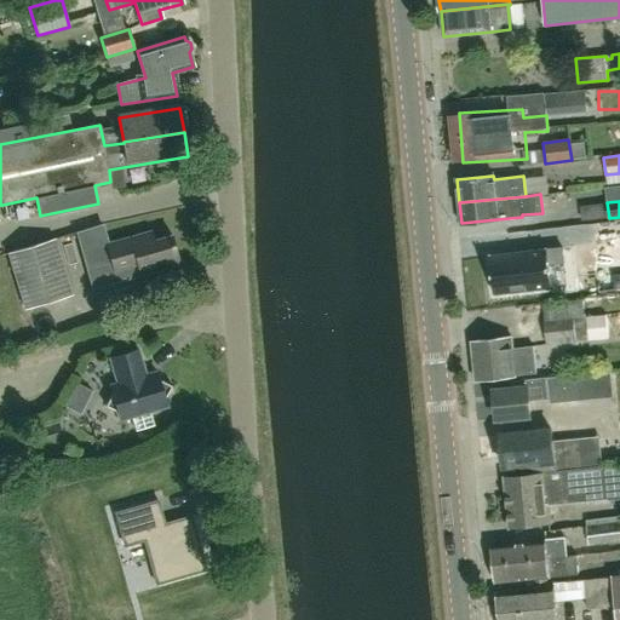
[(107,244),(114,271),(138,265),(141,274),(179,263),(172,235),(154,240),(151,231),(107,244)]
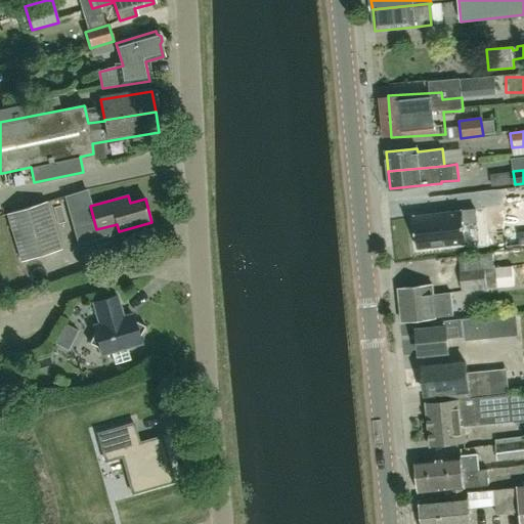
[(60,249),(46,202),(6,214),(22,261),(60,249)]
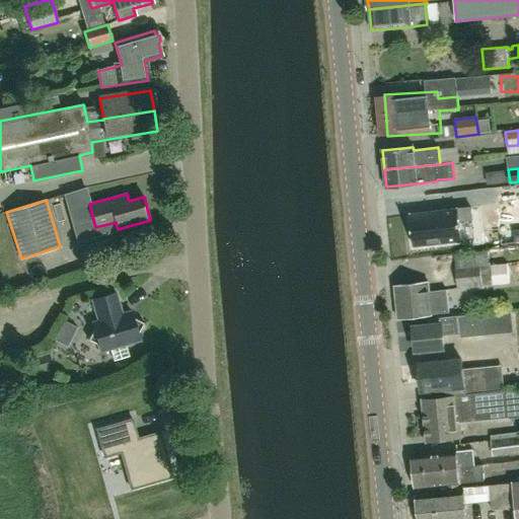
[(410,213),(414,246),(462,240),(459,221),(472,220),(470,206),(410,213)]
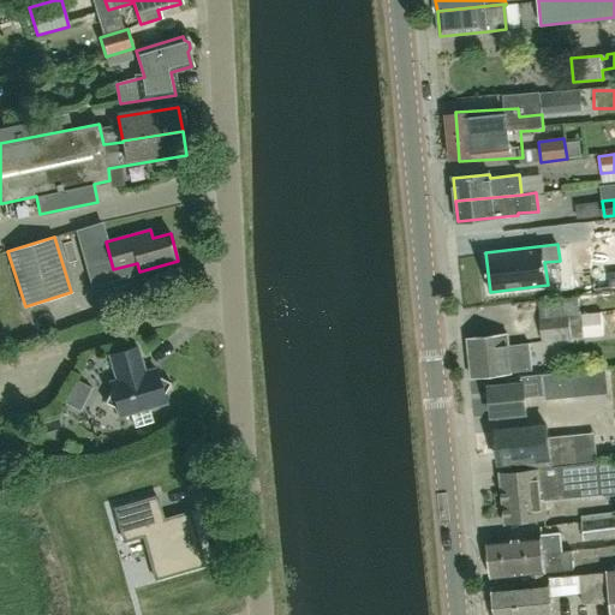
[(614,246),(601,248),(604,296),(614,294),(614,246)]
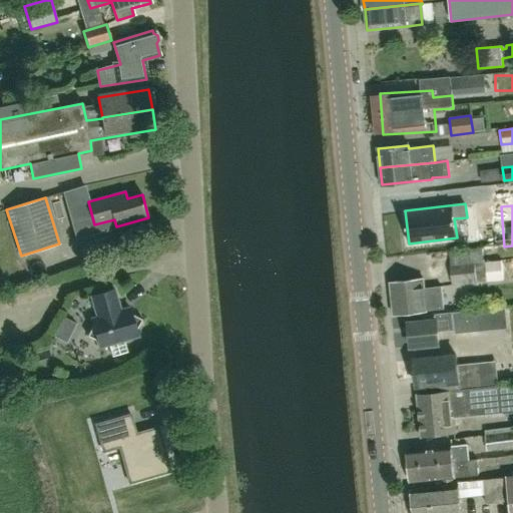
[(460,246),(485,240),(483,231),(458,236),(460,246)]
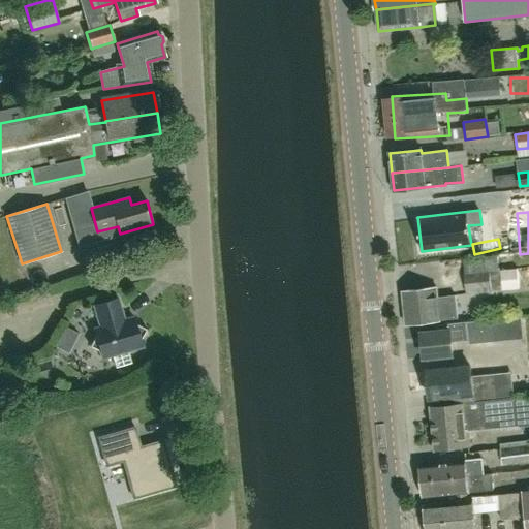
[(463,259),(464,273),(466,294),(501,291),(498,256),(463,259)]
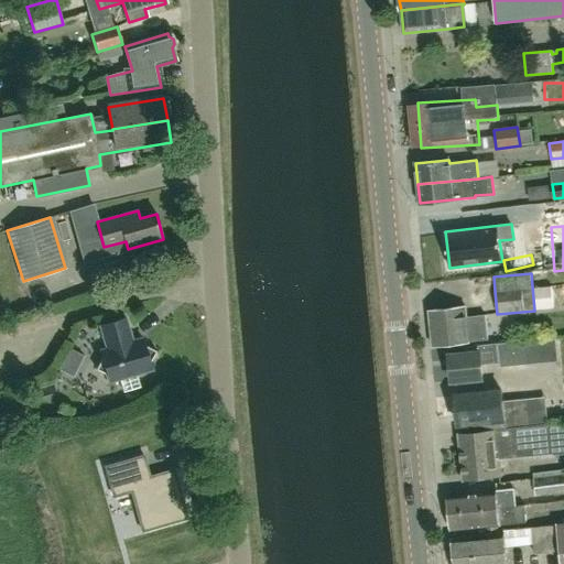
[(467,340),(486,338),(484,315),(465,317),(464,306),(429,311),(433,346),(468,343),(467,340)]
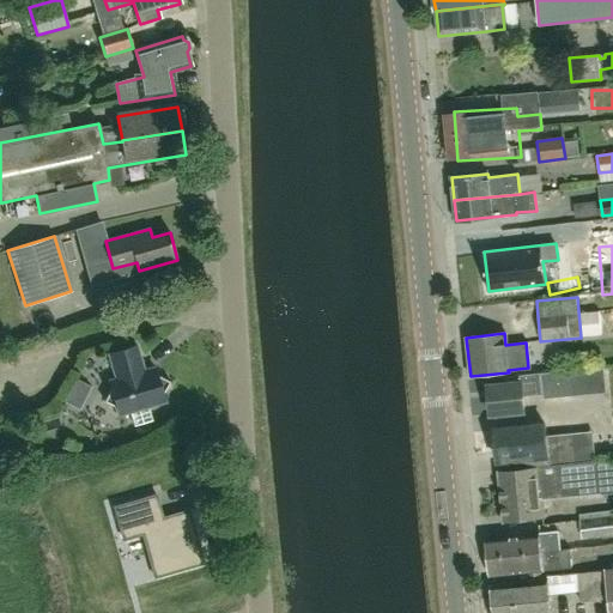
[(152,422),(147,406),(165,401),(163,394),(170,381),(157,374),(155,368),(144,370),(137,345),(109,353),(116,378),(109,381),(111,388),(104,401),(117,408),(120,414),(129,412),(134,426),(152,422)]
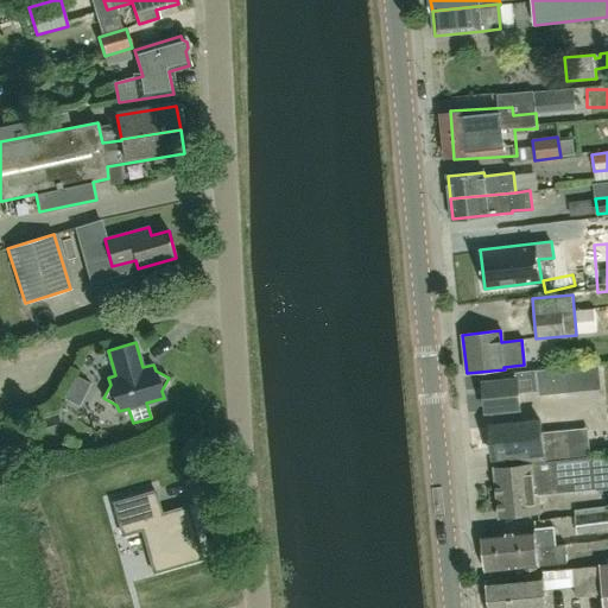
[(501,374),(502,381),(483,382),(487,411),(519,407),(518,393),(538,391),(538,396),(568,392),(565,367),(501,374)]
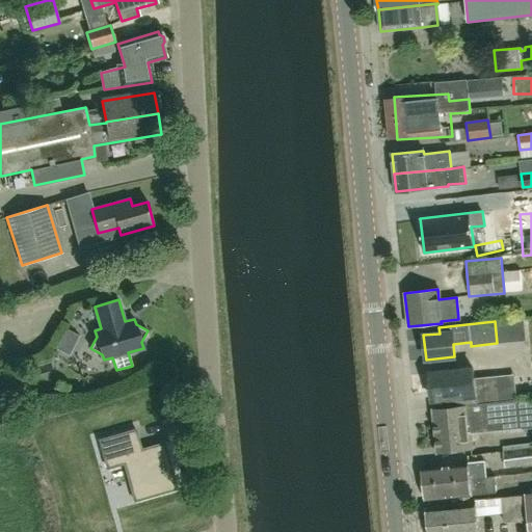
[(429,373),(431,400),(448,398),(449,405),(501,400),(498,375),(474,378),(473,369),(429,373)]
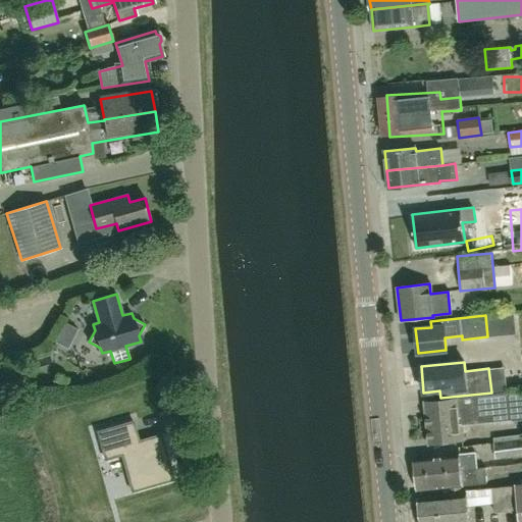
[(463,425),(511,419),(508,393),(424,403),(429,444),(464,439),(463,425)]
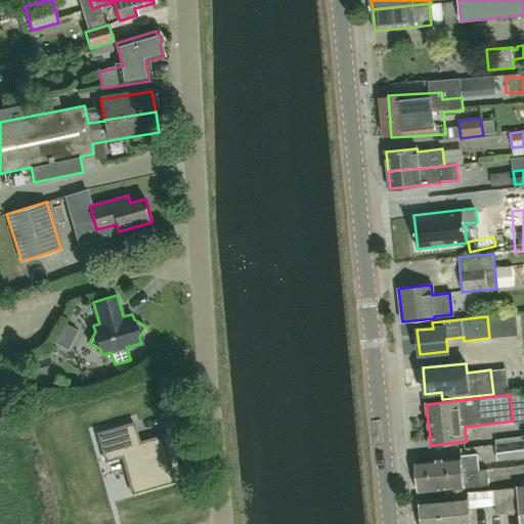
[(123,449),(128,487),(187,479),(181,433),(141,438),(138,419),(102,423),(106,451),(123,449)]
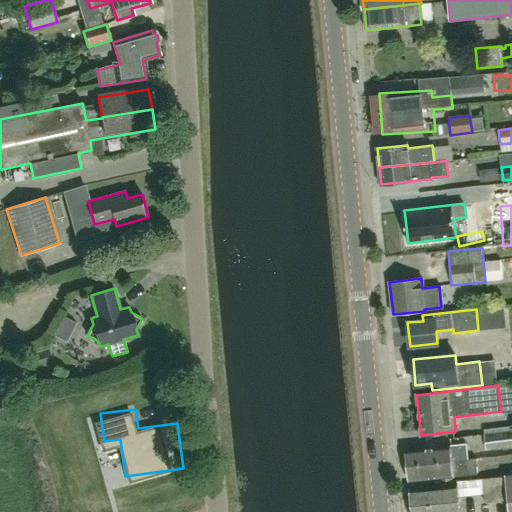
[(511,429),(484,434),(486,448),(505,445),(511,443),(511,429)]
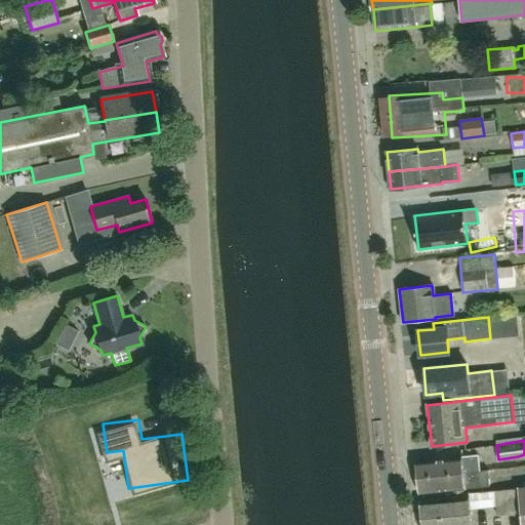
[(478,454),(461,456),(416,461),(420,493),(490,485),(488,469),(480,470),(478,454)]
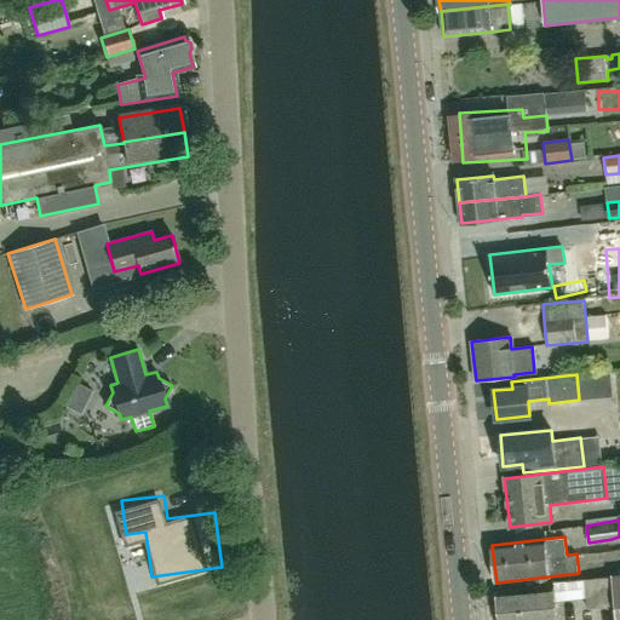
[(619,619),(619,574),(612,577),(583,580),(587,608),(615,606),(616,619),(619,619)]
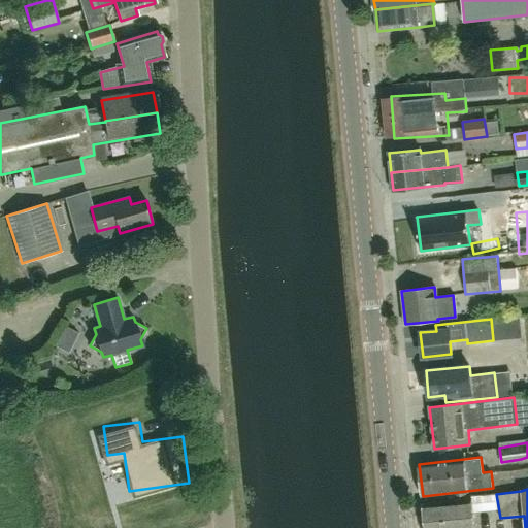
[(424,527),(474,527),(472,499),(423,504),(424,527)]
